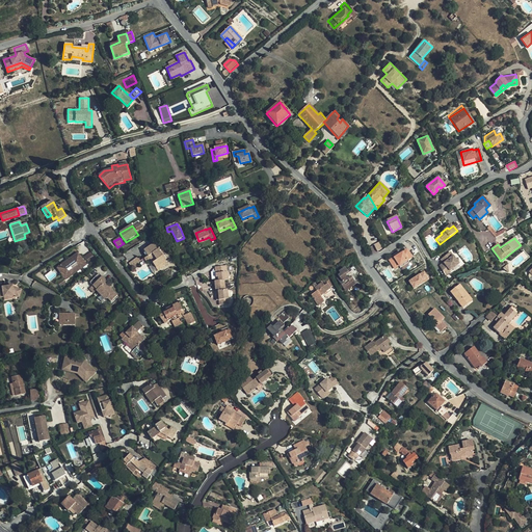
[(379,242),(374,244),(377,251),(382,248),(379,242)]
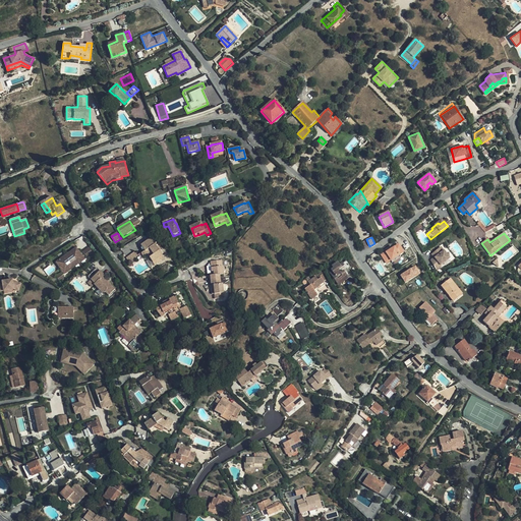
[(154,254),(150,257),(154,265),(164,257),(159,250),(156,246),(158,245),(153,238),(141,246),(146,251),(149,248),(154,254)]
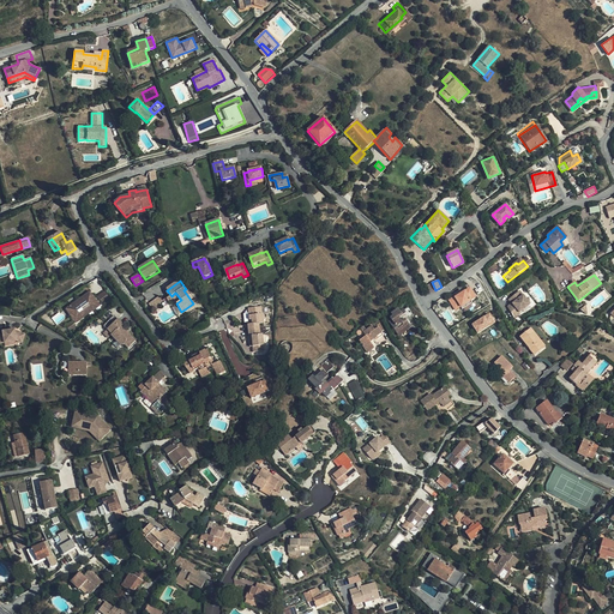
[(447,299),(455,311),(477,298),(470,286),(447,299)]
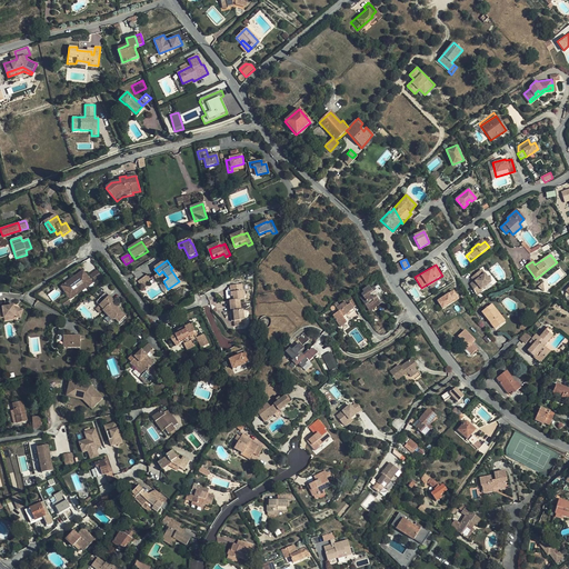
[(485,267),(476,275),(478,278),(480,279),(477,282),(482,289),(485,286),(487,283),(493,278),(485,267)]
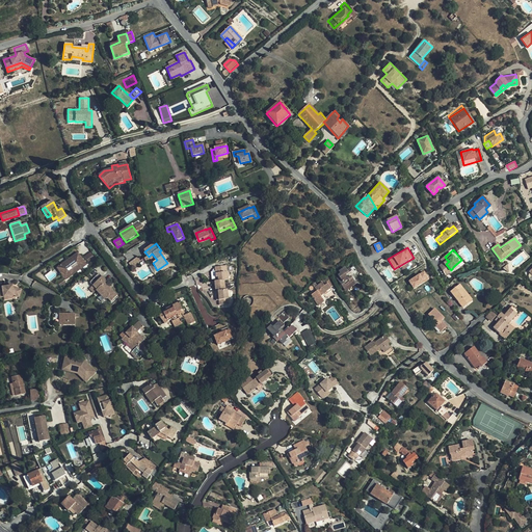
[(94,260),(89,254),(83,258),(87,264),(94,260)]
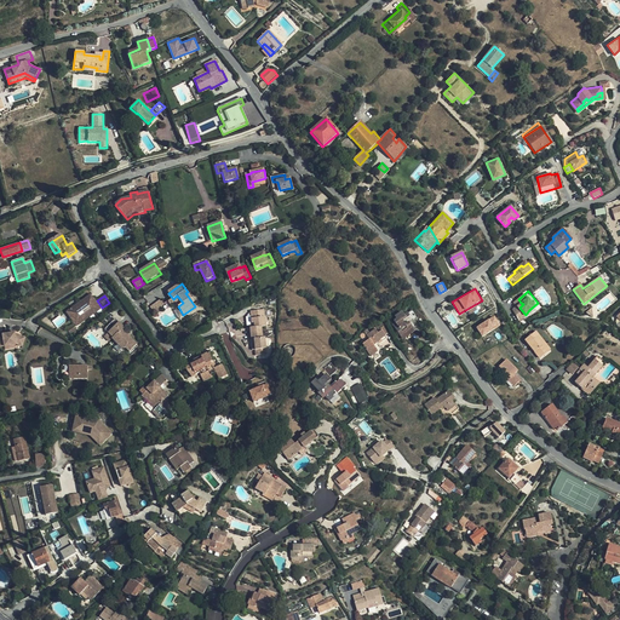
[(75,328),(99,310),(92,300),(87,303),(85,299),(69,311),(74,319),(70,322),(75,328)]
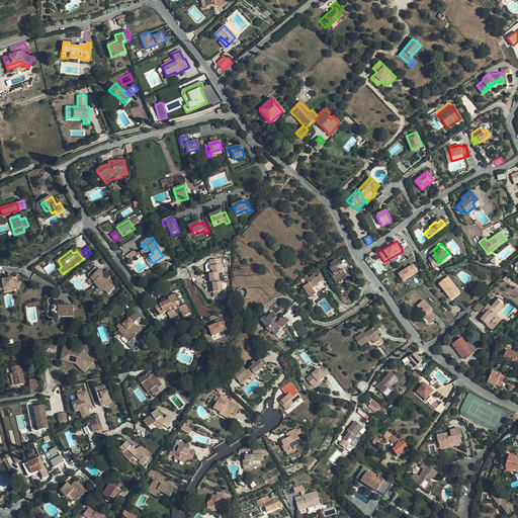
[(133,259),(132,257),(137,254),(135,250),(125,255),(128,262),(133,259)]
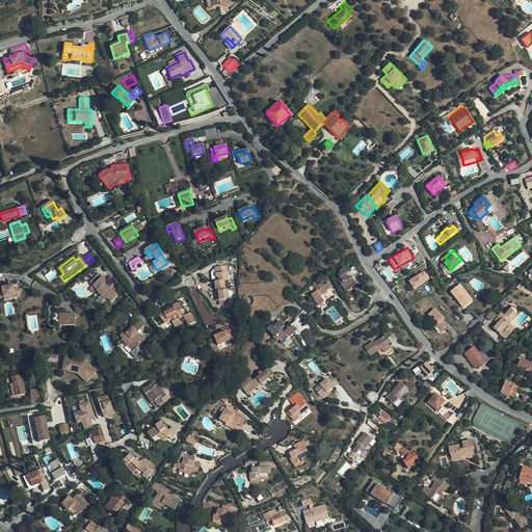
[(219,298),(219,301),(220,306),(230,304),(228,291),(225,291),(224,282),(228,281),(227,267),(215,268),(217,283),(215,283),(217,298),(219,298)]
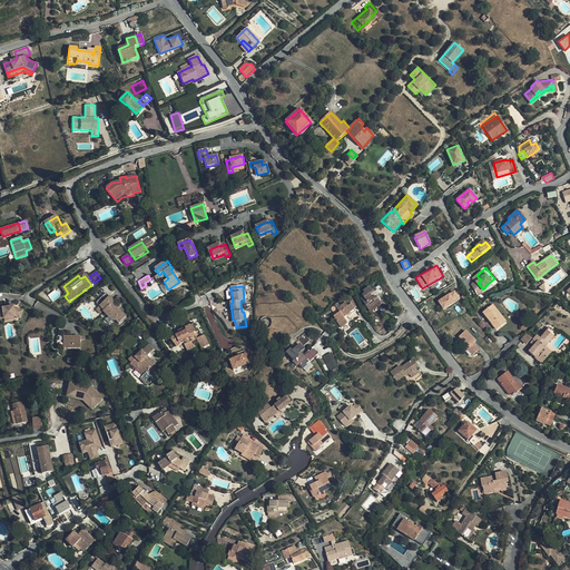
[(369,310),(379,302),(382,300),(374,288),(371,291),(369,287),(363,292),(364,294),(362,296),(363,298),(361,300),(369,310)]
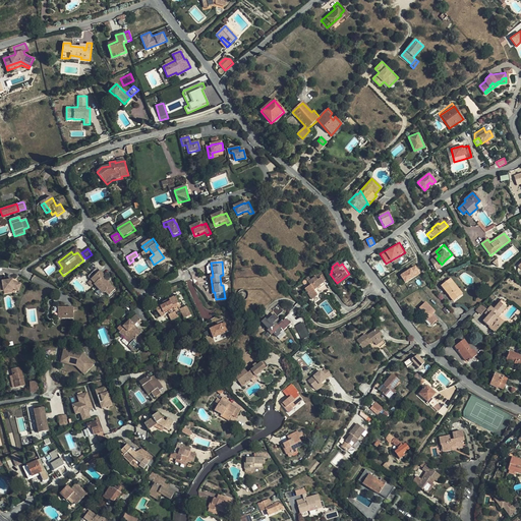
[(400,274),(405,283),(421,274),(415,265),(400,274)]
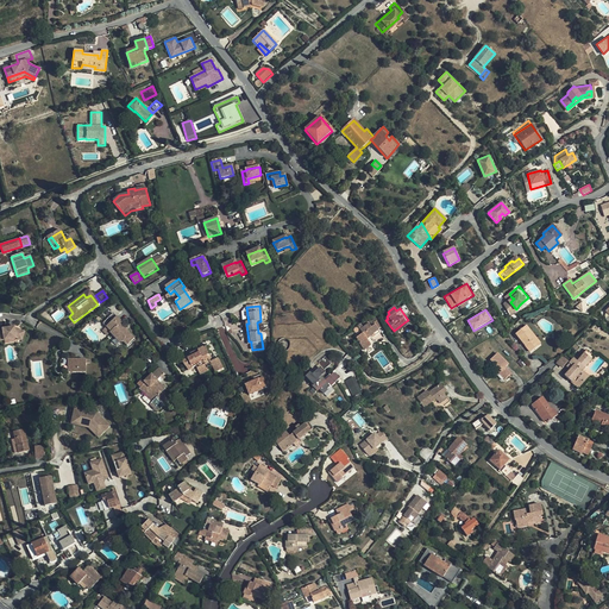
[(112,313),(104,322),(106,326),(115,315),(112,313)]
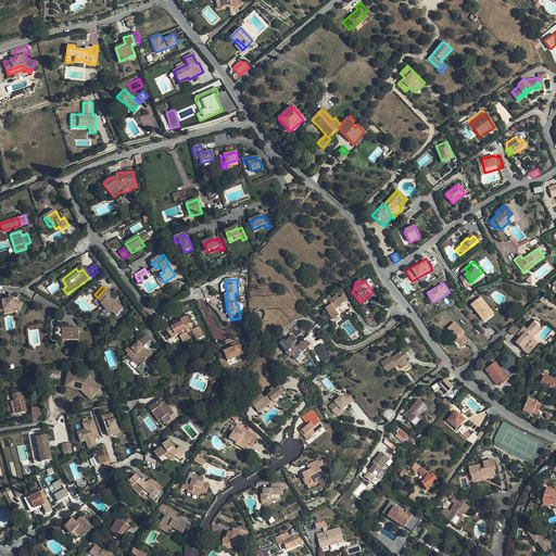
[(109,307),(112,312),(116,315),(123,308),(114,300),(113,301),(109,297),(111,294),(106,289),(97,299),(101,303),(101,304),(106,310),(109,307)]
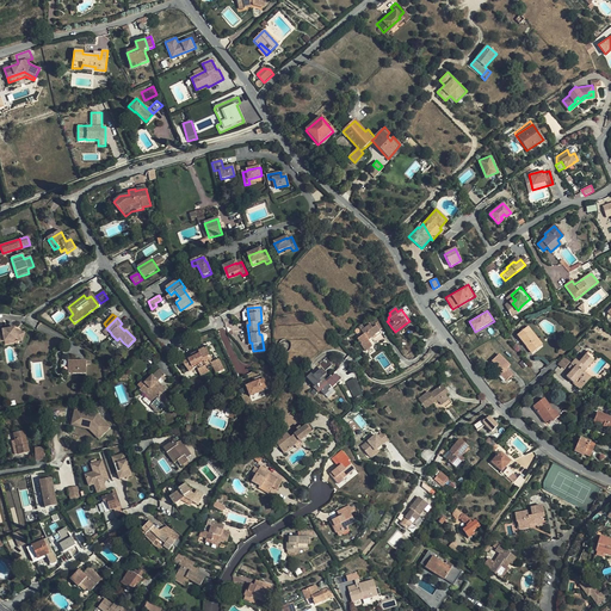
[(362,331),(364,335),(368,340),(380,332),(384,328),(378,321),(375,325),(376,326),(372,328),(371,327),(370,325),(362,331)]
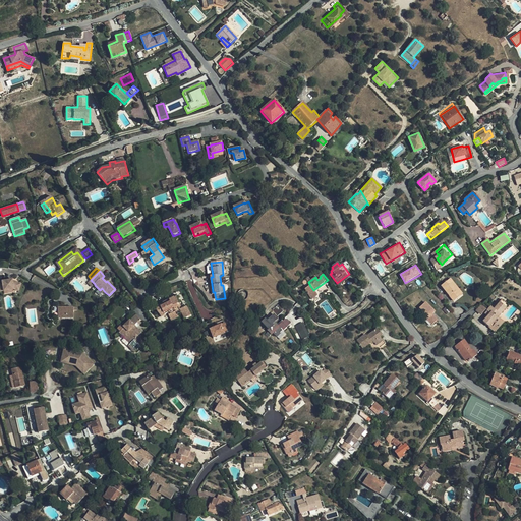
[(348,279),(346,276),(337,283),(338,285),(348,279)]
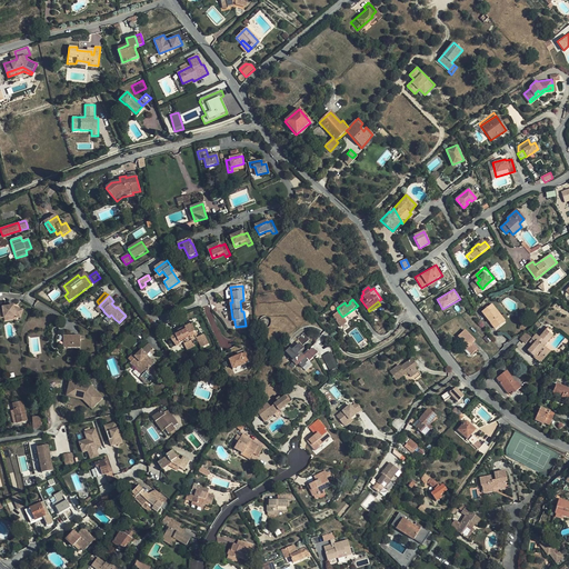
[(0,310),(0,318),(15,316),(20,318),(23,309),(13,305),(1,307),(2,310),(0,310)]
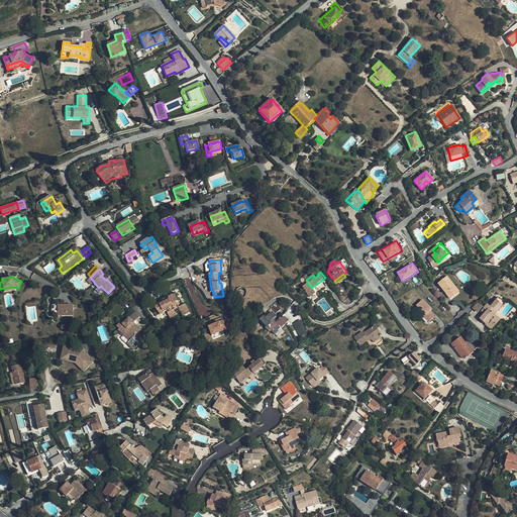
[(448,283),(450,282),(446,277),(437,284),(450,299),(456,293),(448,283)]
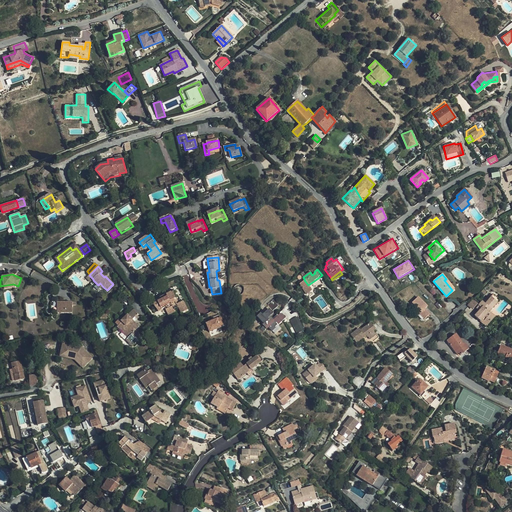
[(308,285),(312,290),(315,288),(313,285),(319,280),(318,278),(308,285)]
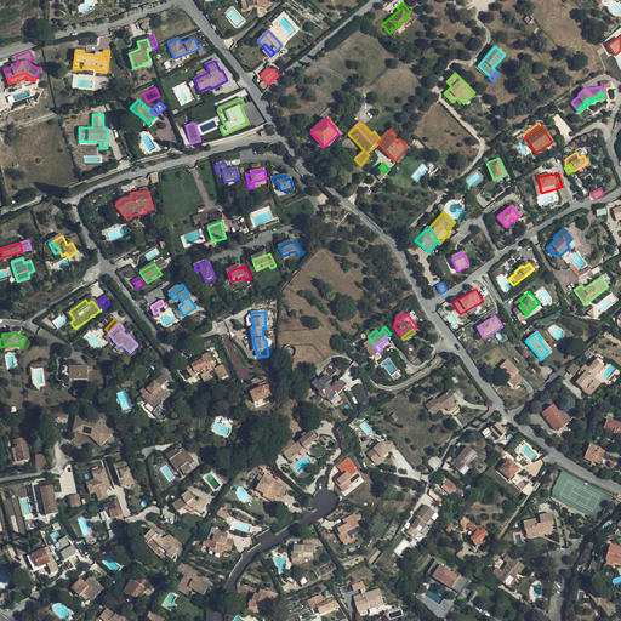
[(551,351),(541,339),(539,340),(548,352),(551,351)]
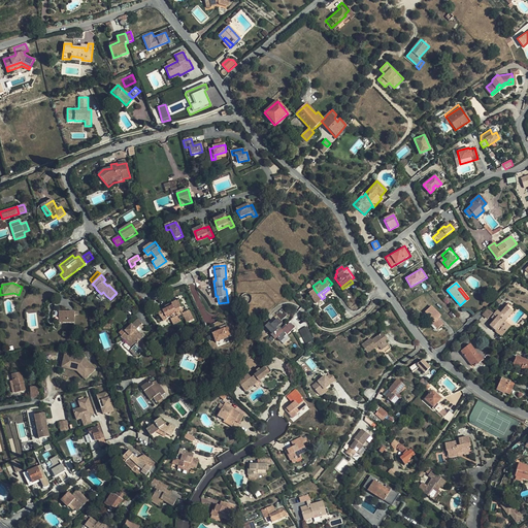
[(318,294),(315,290),(308,294),(316,303),(322,299),(318,294)]
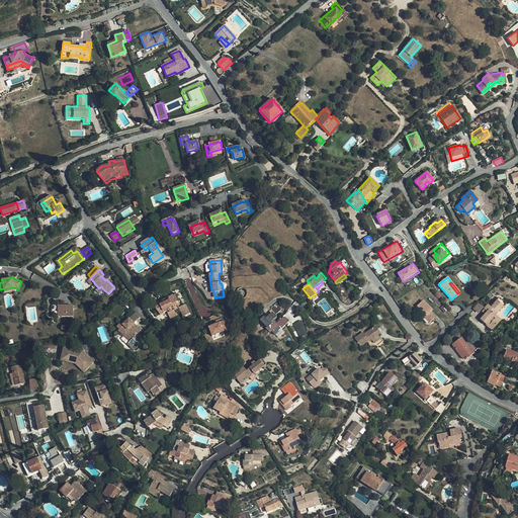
[(175,295),(153,306),(155,311),(159,315),(166,312),(167,314),(174,311),(175,314),(180,312),(183,318),(189,315),(185,306),(180,308),(175,295)]
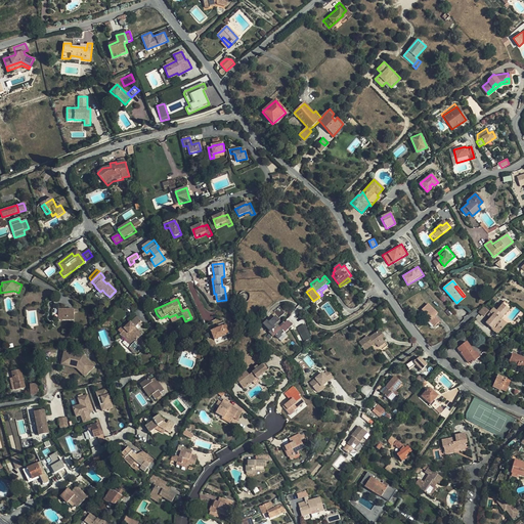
[(500,319),(511,306),(506,301),(496,311),(493,308),(489,313),(492,315),(486,323),(497,334),(506,324),(500,319)]
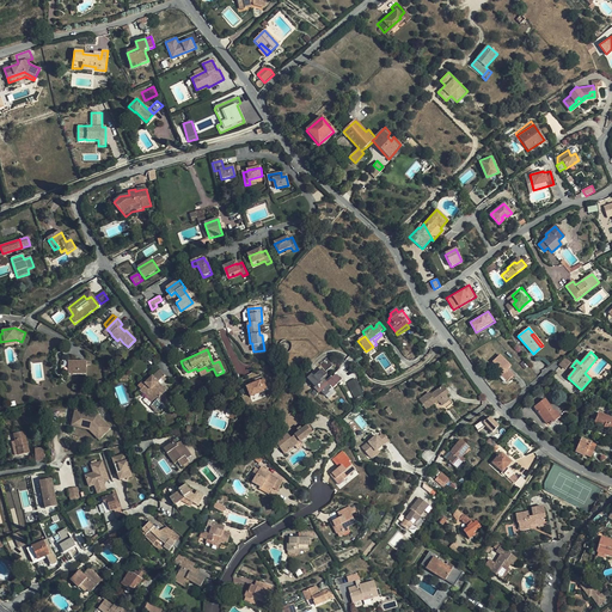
[(503,373),(501,375),(507,381),(513,377),(507,371),(510,367),(506,361),(500,355),(493,362),(501,371),(503,373)]
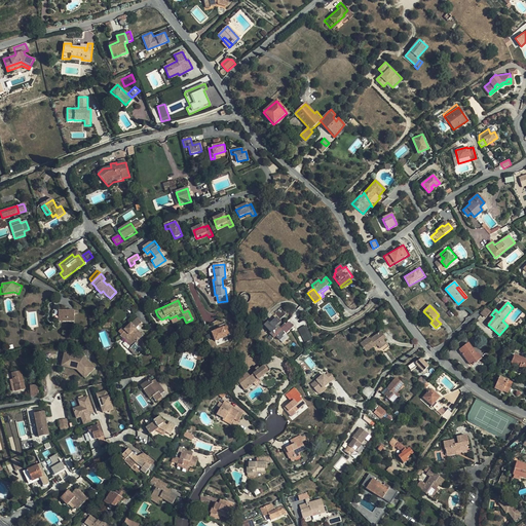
[(486,307),(480,313),(486,317),(491,311),(486,307)]
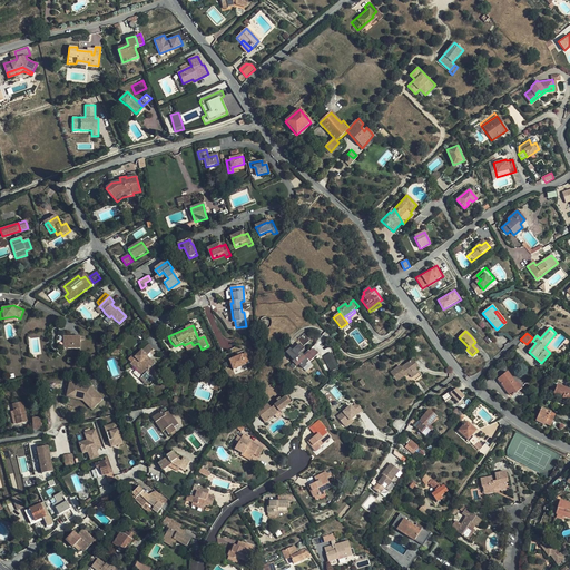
[(310,341),(304,334),(298,338),(303,346),(310,341)]
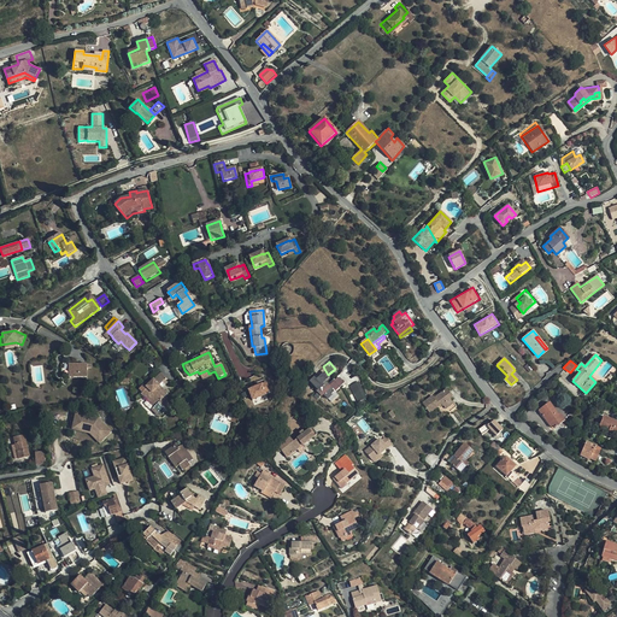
[(92,368),(92,364),(70,364),(70,377),(88,377),(88,368),(92,368)]
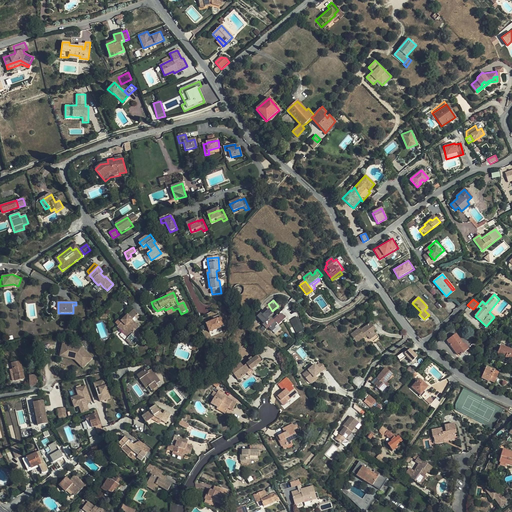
[(136,340),(141,335),(136,330),(139,327),(132,320),(135,317),(137,319),(140,316),(134,309),(128,315),(127,315),(121,321),(122,322),(117,326),(121,330),(124,328),(130,335),(128,337),(126,340),(132,346),(137,341),(136,340)]
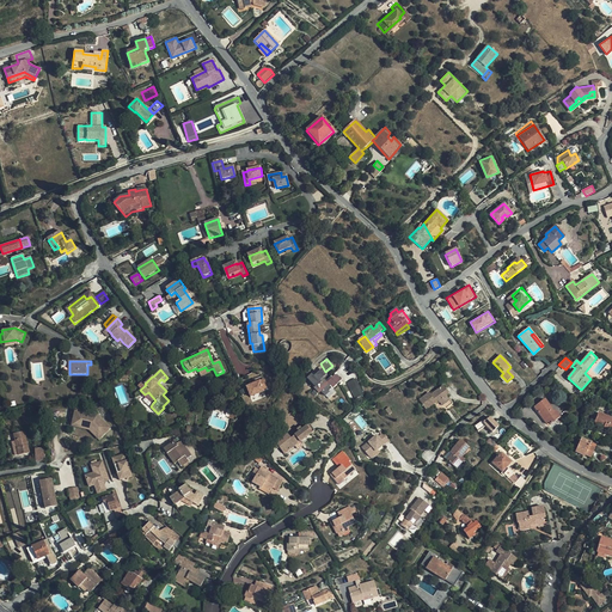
[(326,374),(322,369),(313,378),(311,375),(307,379),(316,386),(314,389),(319,393),(322,391),(325,395),(341,380),(336,375),(328,383),(323,378),(326,374)]
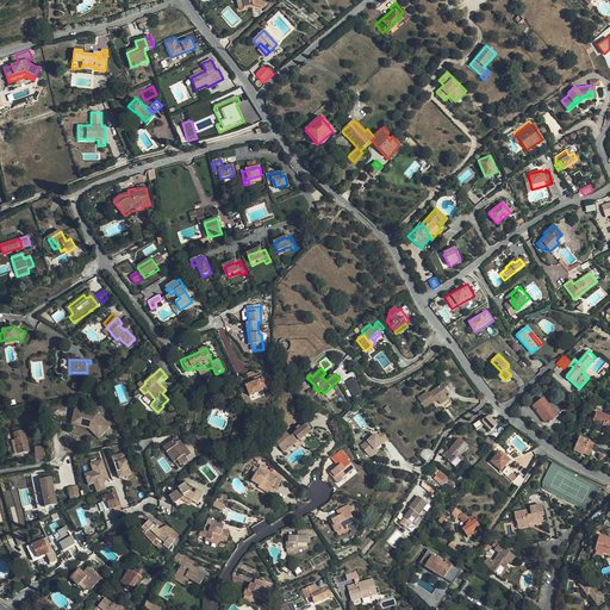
[(248,394),(267,388),(263,377),(246,383),(248,394)]
